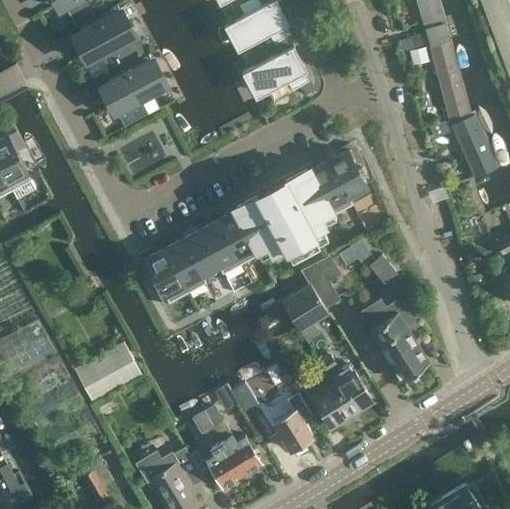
[(77,0),(57,0),(62,8),(77,0)]
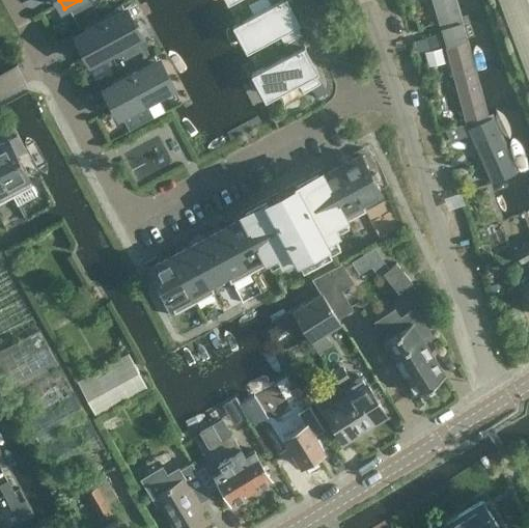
[(288,0),(285,0),(234,28),(234,29),(238,28),(248,49),(278,33),(287,47),(304,36),(290,15),(286,7),(288,6),(286,1),(288,0)]
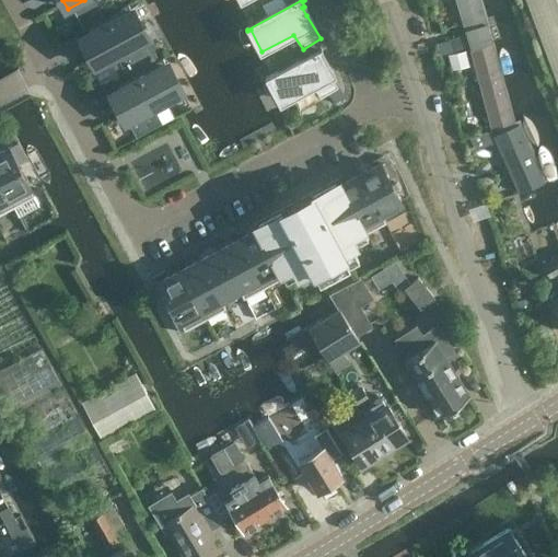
[(457,0),(473,51),(493,45),(480,0),(457,0)]
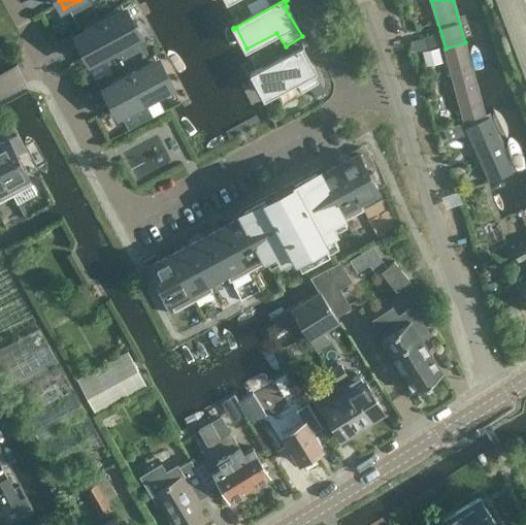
[(500,0),(525,80),(525,0),(500,0)]
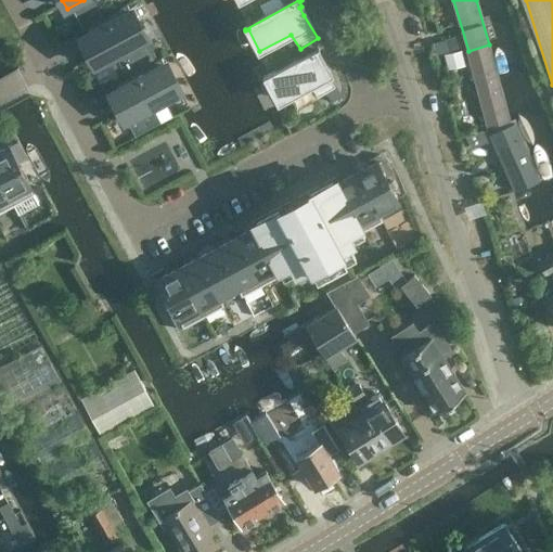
[(146,39),(128,5),(85,28),(88,35),(82,38),(98,65),(146,39)]
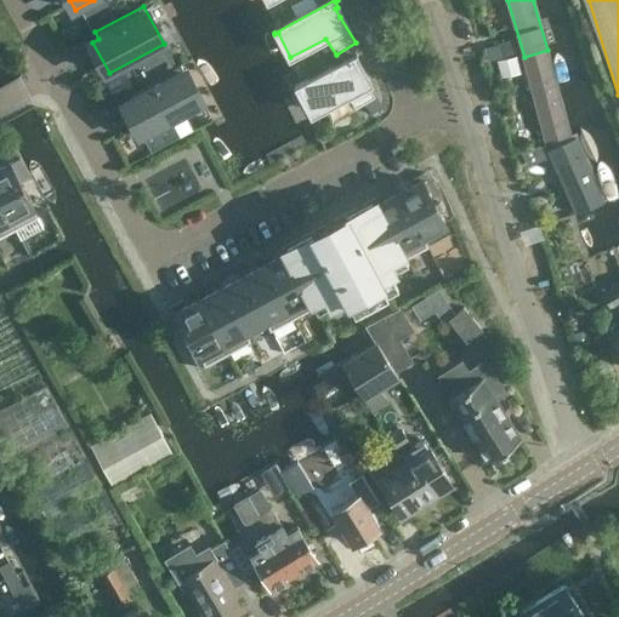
[(547,53),(524,61),(547,143),(572,138),(547,53)]
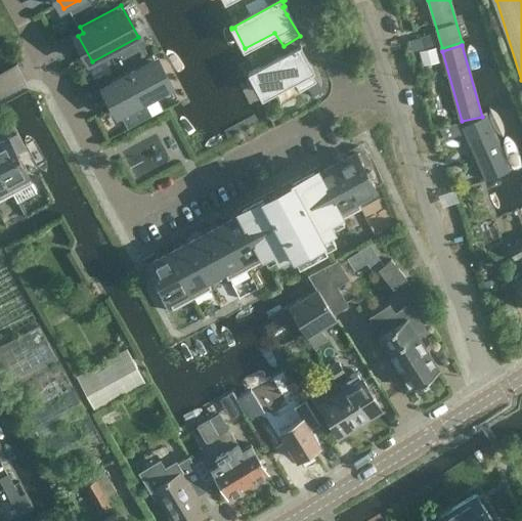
[(267,60),(262,47),(248,52),(253,66),(267,60)]
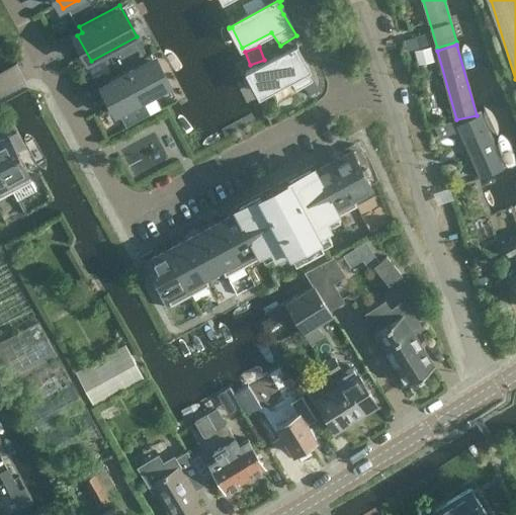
[(286,54),(247,75),(247,76),(250,75),(260,95),(289,80),(298,93),(306,89),(311,98),(321,91),(316,83),(315,83),(297,55),(299,54),(297,50),(299,49),(299,47),(286,54)]
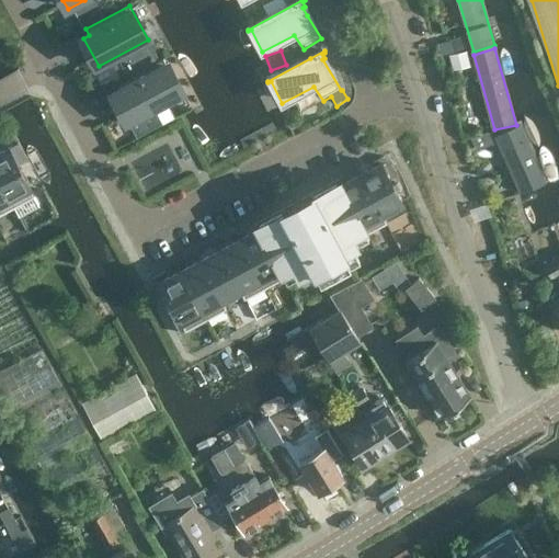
[(182,94),(164,60),(116,86),(120,92),(114,95),(128,123),(182,94)]
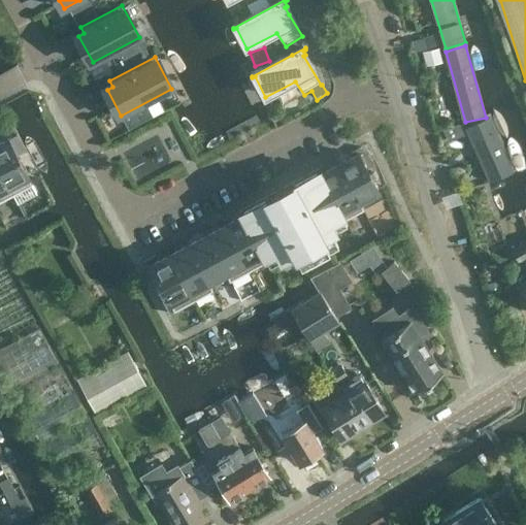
[(125,72),(132,68),(128,61),(121,65),(125,72)]
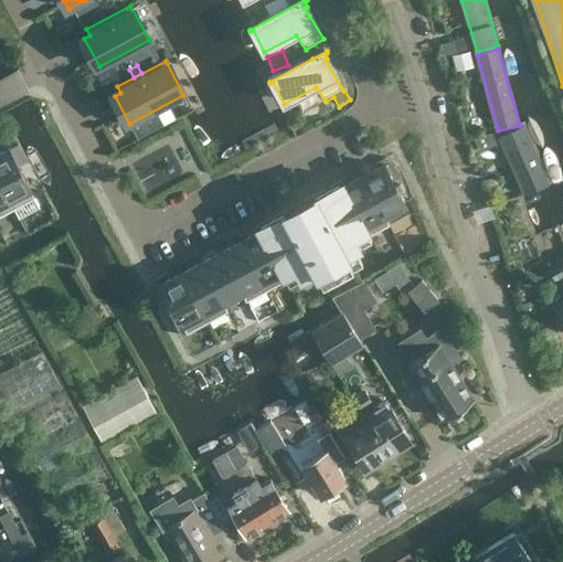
[(526,131),(505,141),(528,197),(550,187),(526,131)]
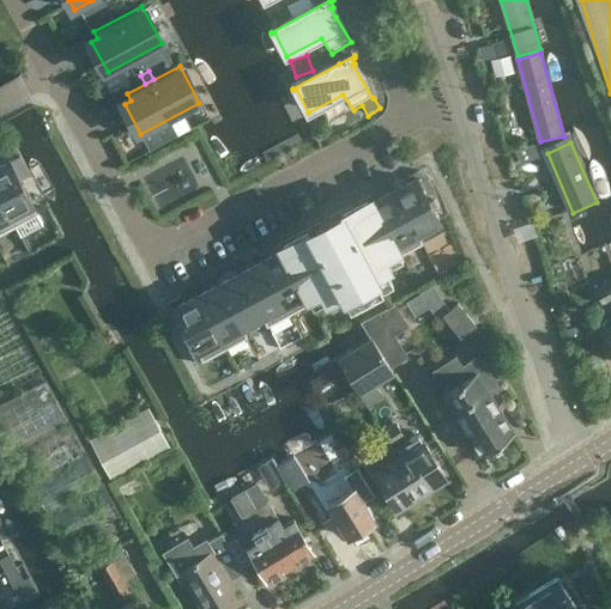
[(522,168),(542,159),(537,147),(516,151),(522,168)]
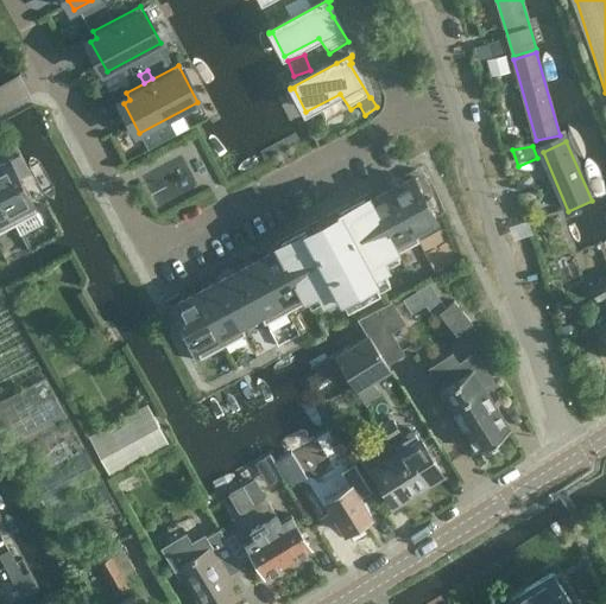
[(11,163),(0,169),(0,196),(17,227),(39,215),(11,163)]
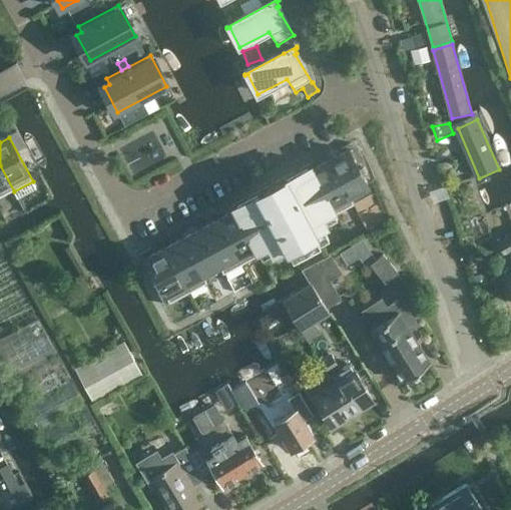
[(332,161),(351,197),(369,188),(350,152),(332,161)]
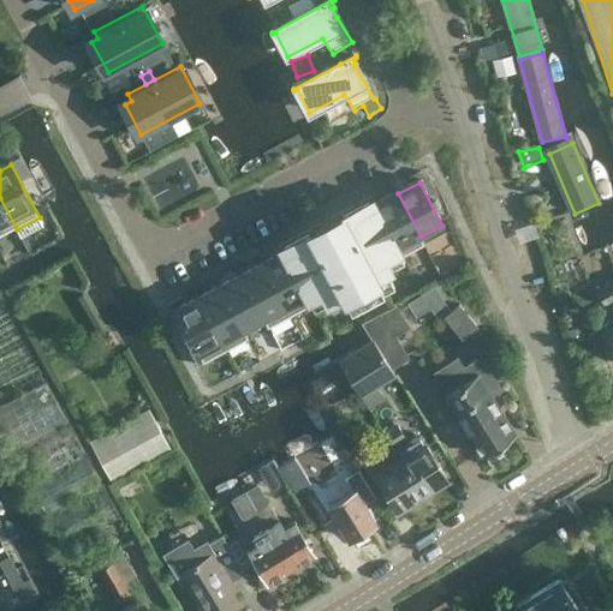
[(398,193),(376,205),(405,258),(427,247),(421,237),(398,193)]
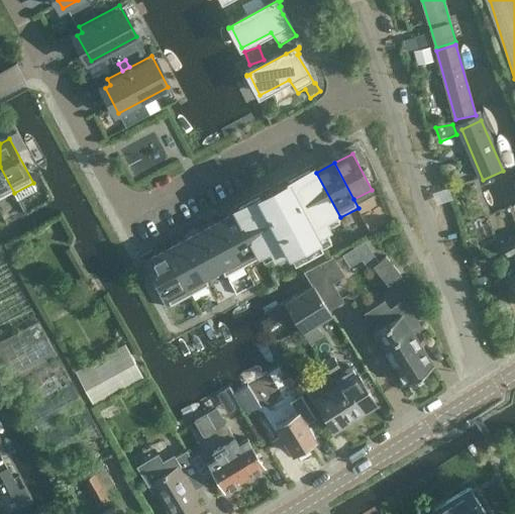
[(0,167),(0,200),(14,193),(0,167)]
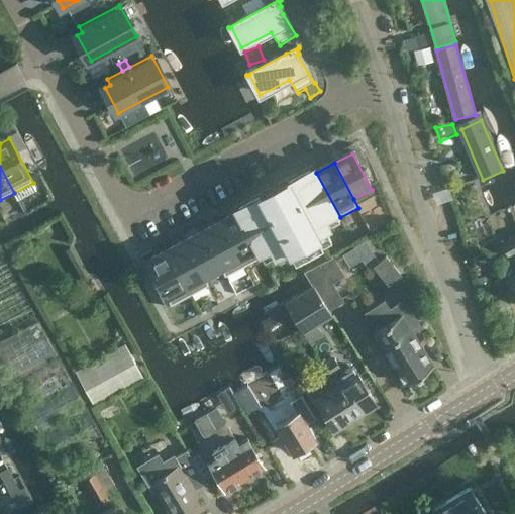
[(266,200),(264,196),(237,210),(239,214),(264,259),(266,263),(290,249),(297,263),(324,247),(317,234),(342,221),(340,217),(316,173),(314,169),(287,183),(290,187),(282,191),(285,196),(277,201),(274,196),(266,200)]
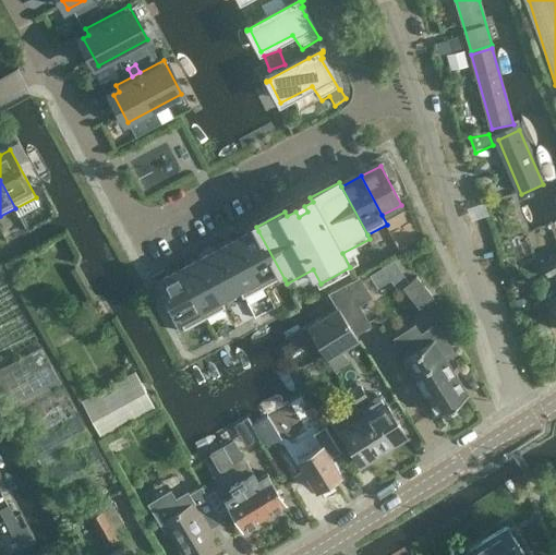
[(265,290),(285,279),(258,231),(239,241),(265,290)]
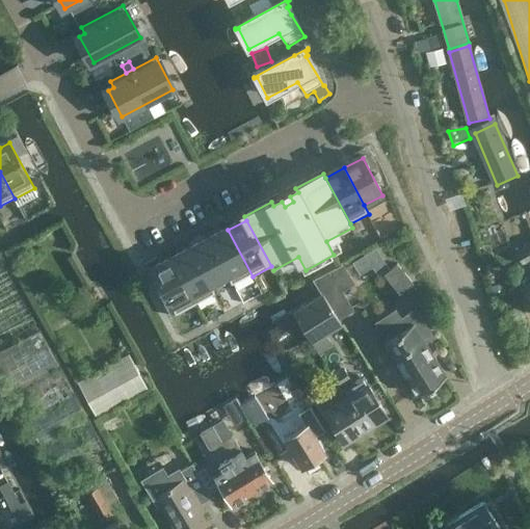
[(209,240),(229,278),(234,286),(253,276),(228,230),(209,240)]
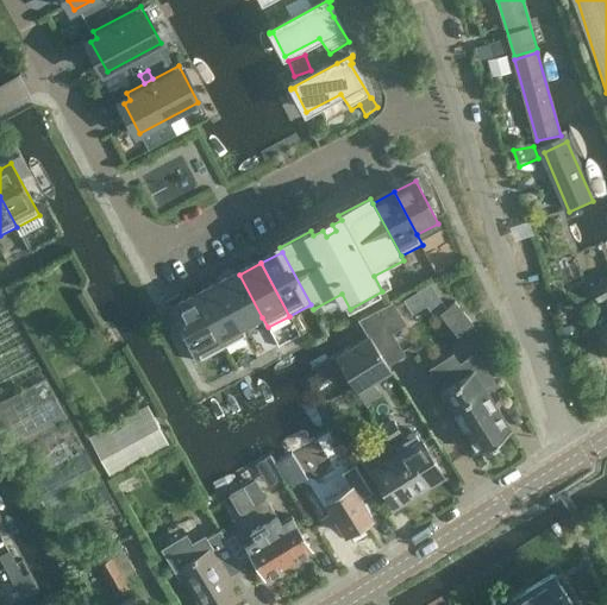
[(243,327),(262,317),(239,275),(220,285),(243,327)]
